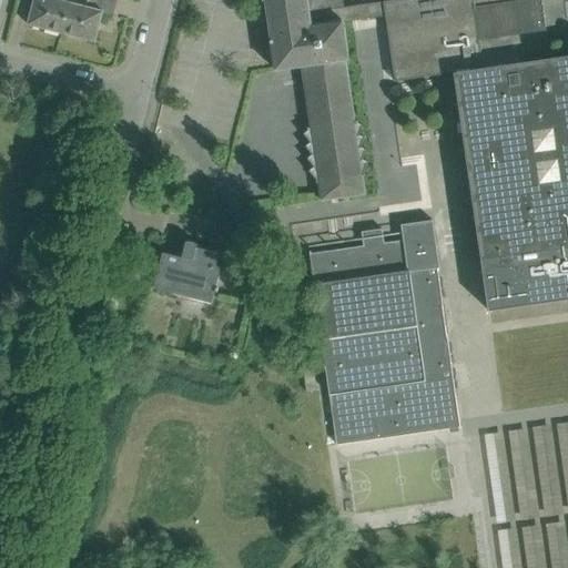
[(70,0),(33,0),(28,24),(61,33),(70,0)]
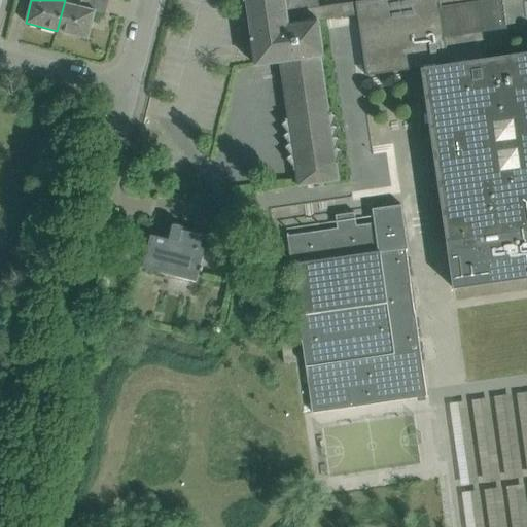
[(108,0),(65,0),(57,31),(89,39),(96,11),(105,13),(108,0)]
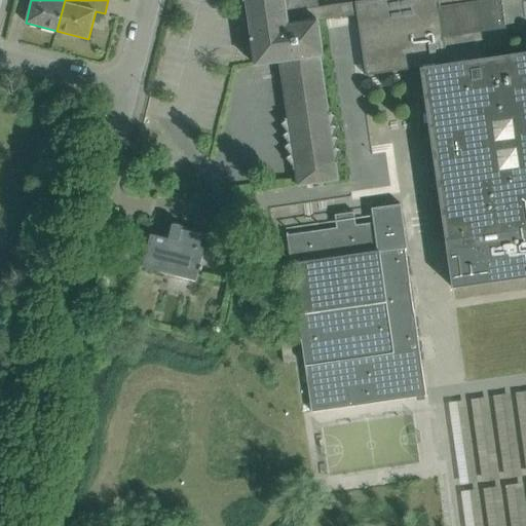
[(420,67),(452,288),(525,276),(525,51),(485,58),(477,0),(246,0),(252,37),(251,37),(255,65),(279,62),(288,118),(285,118),(285,121),(282,124),(288,132),(283,136),(289,143),(285,147),(291,154),(287,158),(293,165),(293,170),(296,168),(298,186),(338,180),(335,163),(338,162),(341,150),(337,149),(340,139),(336,138),(338,127),(334,126),(336,116),(332,112),(328,112),(320,55),(323,55),(323,52),(322,46),(318,47),(315,29),(318,28),(317,23),(318,22),(318,21),(358,14),(366,75),(420,67)]
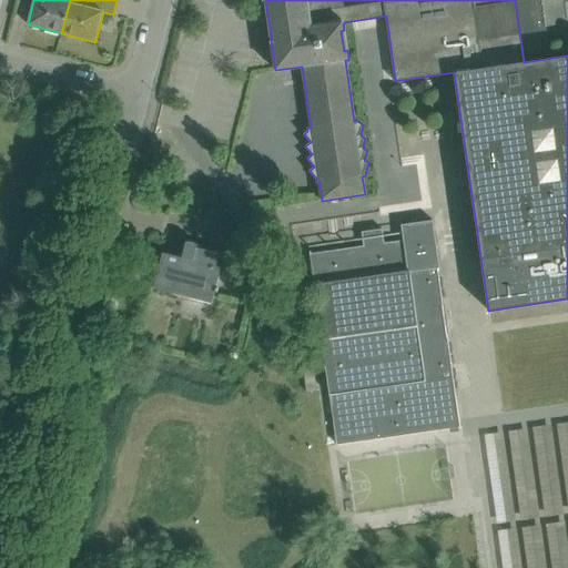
[(336,445),(460,427),(428,201),(396,206),(398,222),(379,224),(377,210),(356,213),(358,227),(306,234),(336,445)]
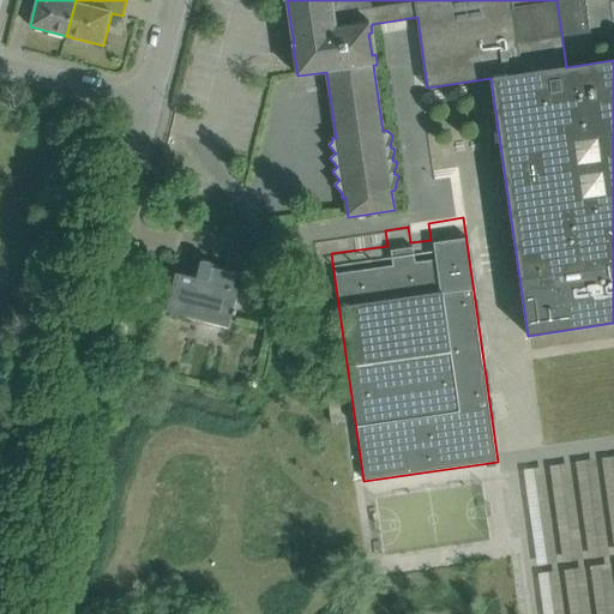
[(176,274),(167,312),(190,318),(229,327),(239,289),(234,288),(236,275),(212,268),(214,264),(212,264),(211,263),(210,263),(209,262),(208,262),(206,262),(205,262),(204,262),(203,260),(202,260),(197,278),(176,274)]
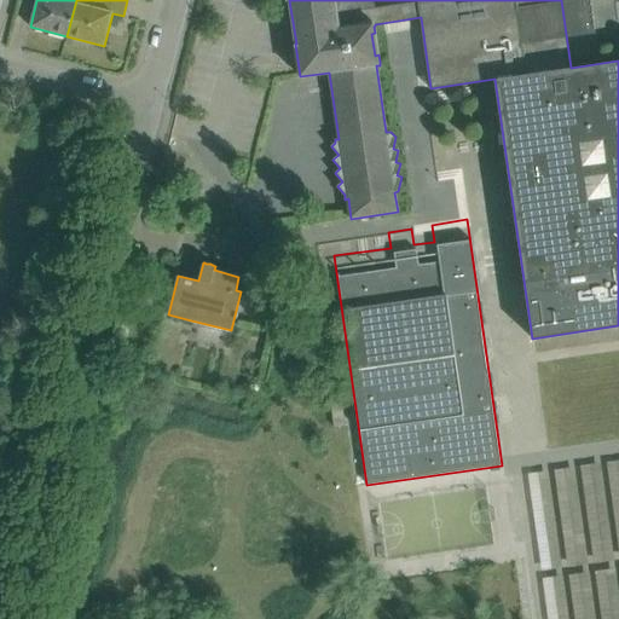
[(618,618),(618,458),(528,469),(545,618),(618,618)]
